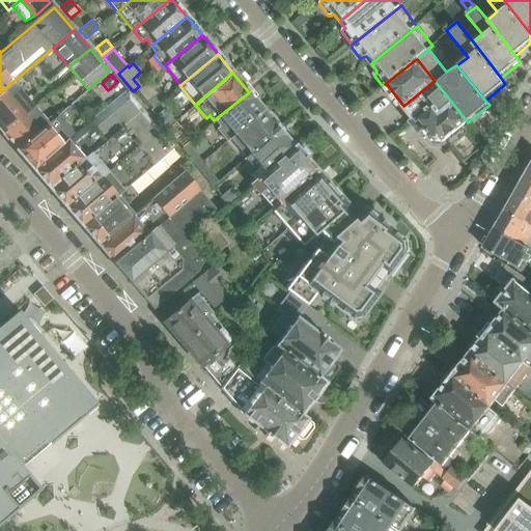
[(452,103),(435,81),(420,92),(403,106),(402,107),(413,119),(414,119),(434,103),(441,112),(452,103)]
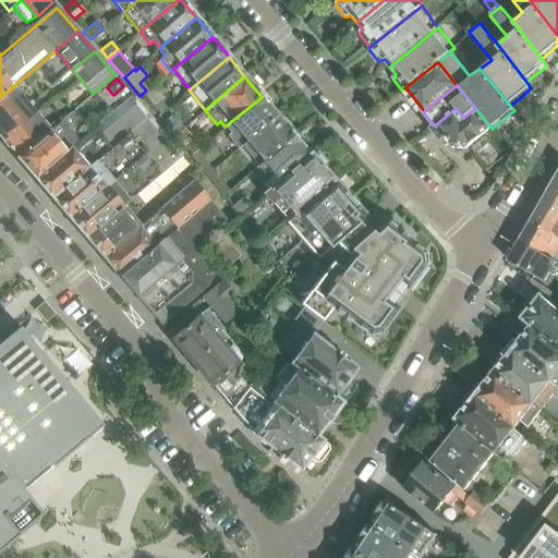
[(26,105),(12,87),(0,97),(0,138),(3,143),(3,142),(35,116),(26,105)]
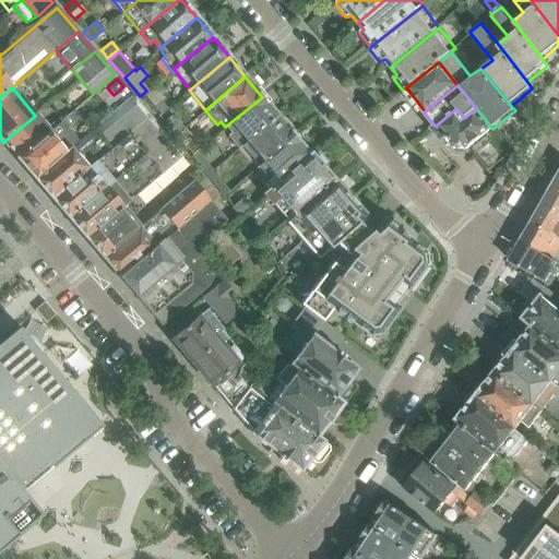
[(167,111),(150,91),(149,91),(147,92),(146,91),(140,96),(158,118),(167,111)]
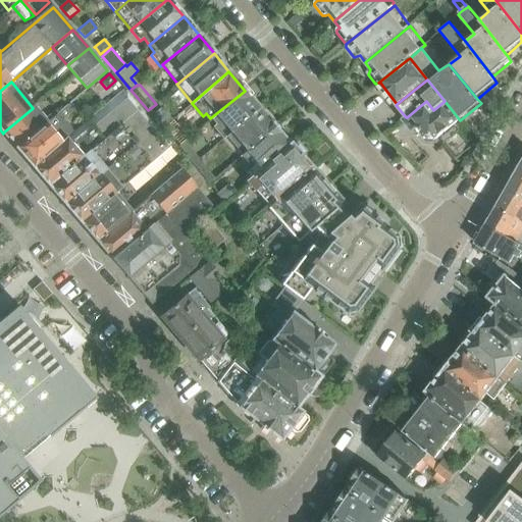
[(225,137),(259,108),(245,91),(210,118),(215,125),(213,127),(222,140),(225,137)]
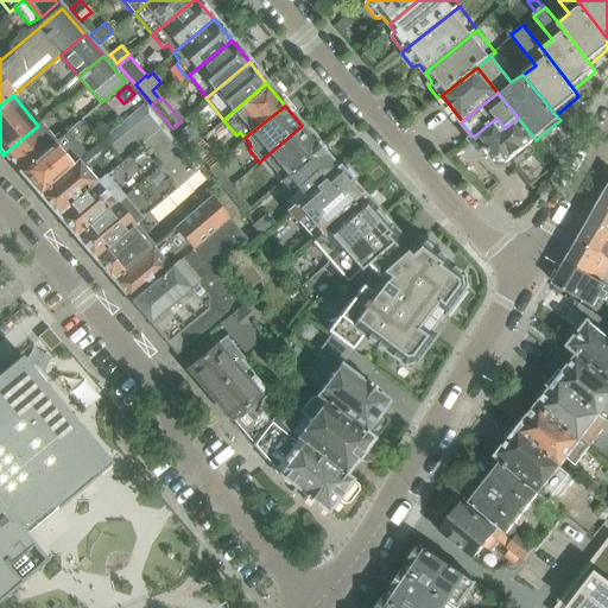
[(57,217),(163,126),(147,107),(78,164),(76,162),(71,165),(38,195),(57,217)]
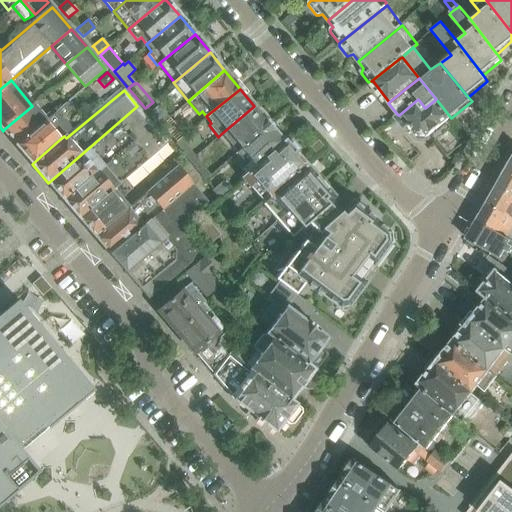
[(451,118),(436,99),(425,108),(418,99),(399,115),(417,137),(417,136),(426,138),(427,139),(451,118)]
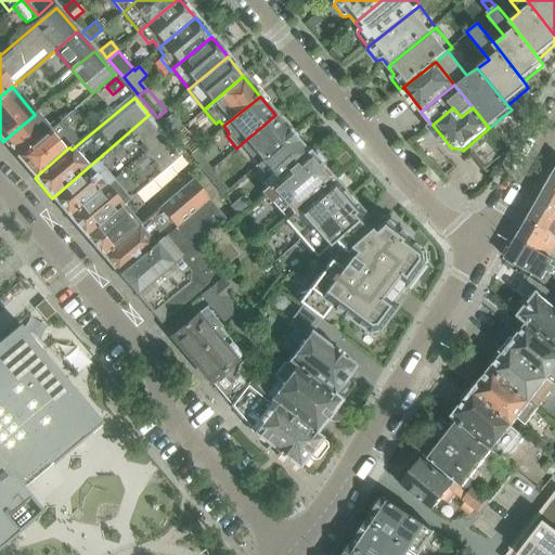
[(17,158),(35,178),(65,151),(69,147),(77,141),(77,139),(76,136),(75,134),(74,132),(73,131),(72,130),(66,128),(77,118),(71,112),(48,130),(17,157),(17,158)]
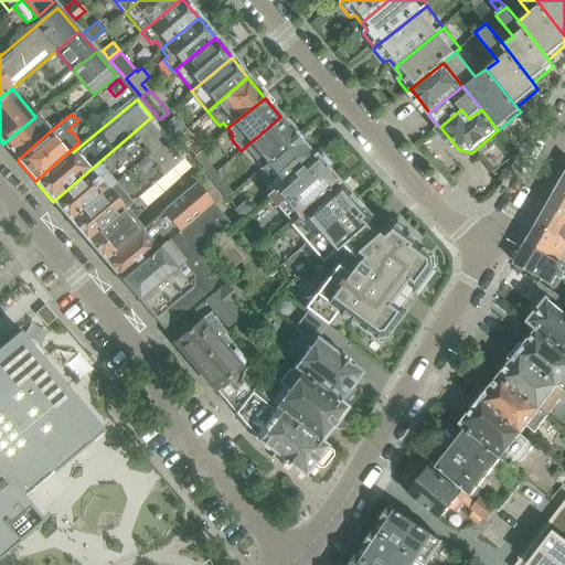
[(48,130),(35,117),(3,144),(18,160),(49,132),(48,130)]
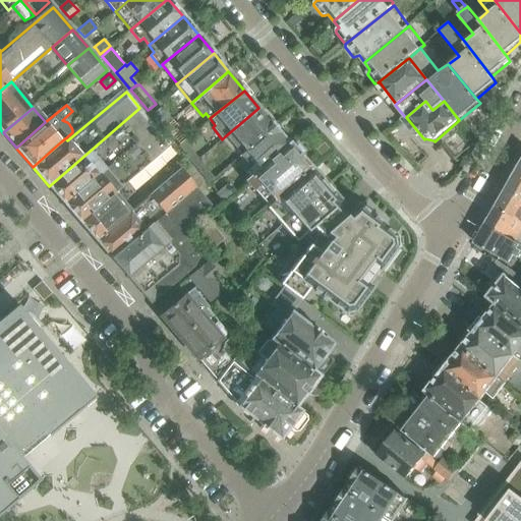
[(77,193),(155,126),(139,108),(49,186),(64,205),(77,193)]
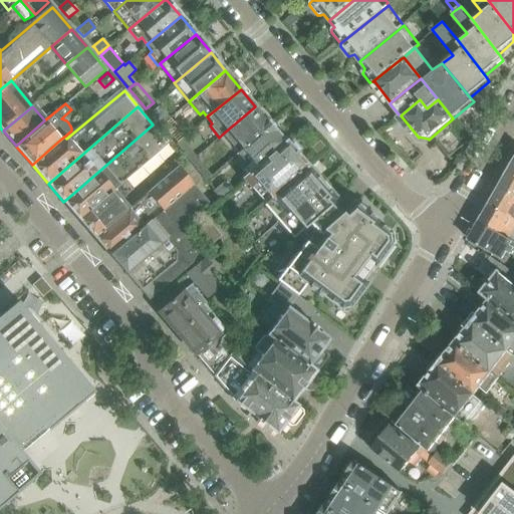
[(167,119),(168,118),(159,106),(151,113),(160,124),(167,119)]
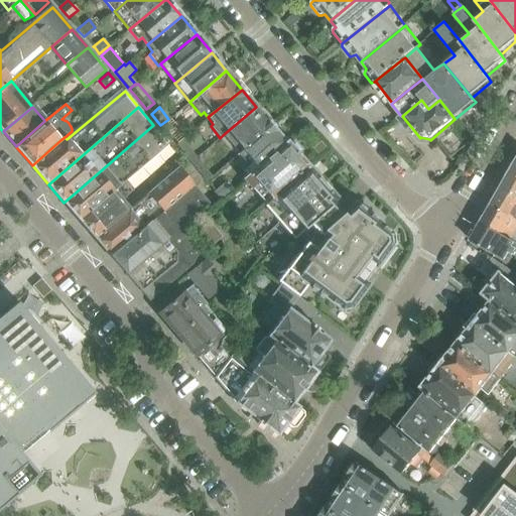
[(223,135),(238,153),(256,138),(271,125),(256,107),(223,135)]
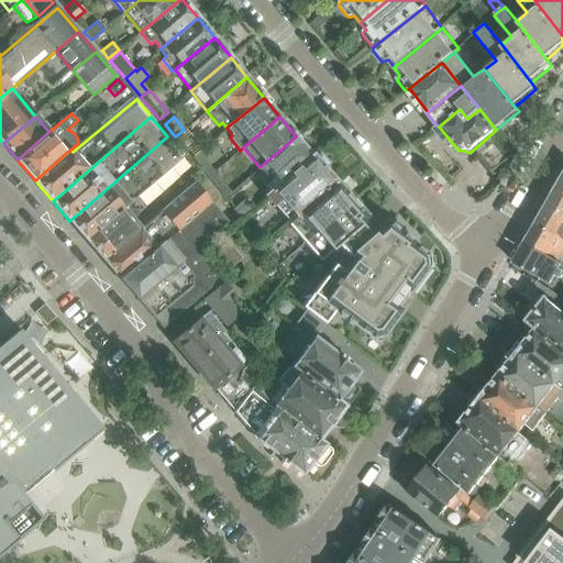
[(194,144),(184,132),(183,131),(175,136),(186,150),(194,144)]
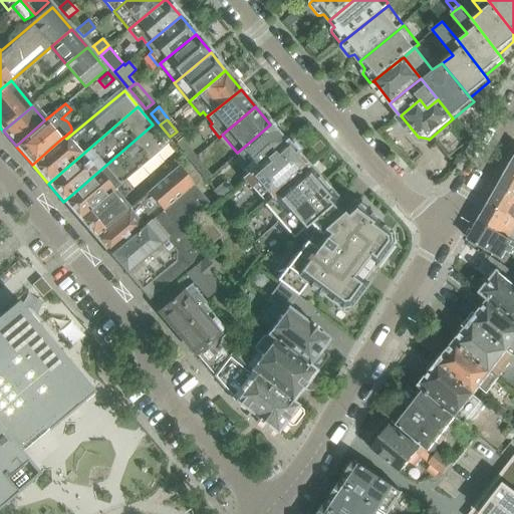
[(133,191),(125,181),(169,144),(153,124),(76,191),(63,202),(80,220),(95,239),(129,210),(120,202),(133,191)]
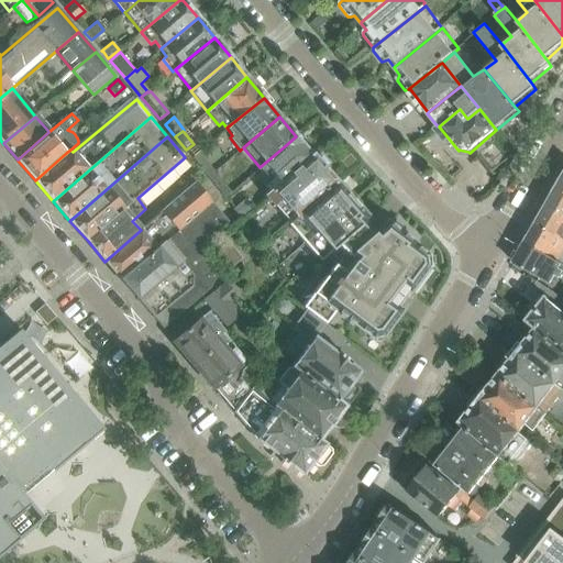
[(279,151),(260,167),(268,178),(274,175),(282,184),(312,156),(296,136),(279,151)]
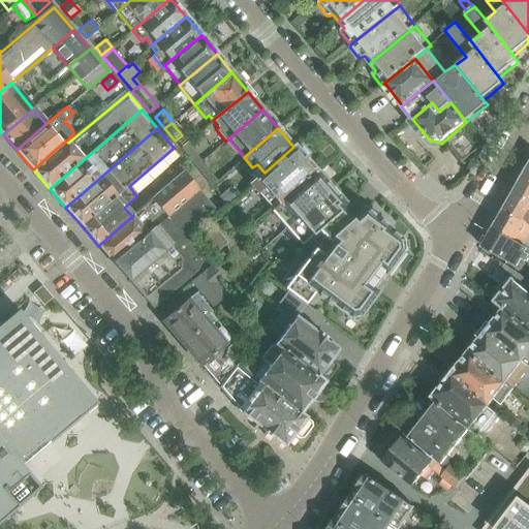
[(195,166),(201,161),(187,143),(180,148),(195,166)]
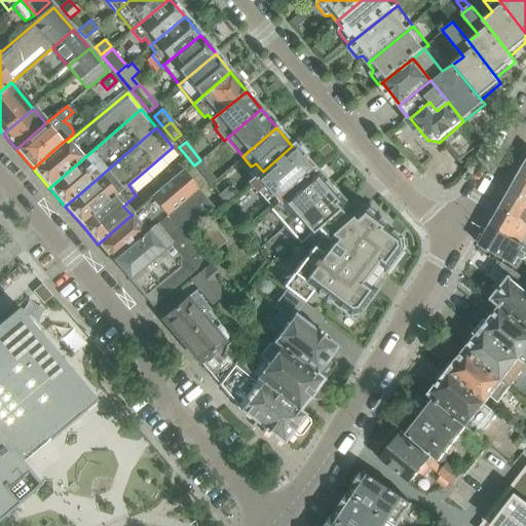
[(249,184),(271,210),(282,200),(314,171),(302,156),(305,153),(299,146),(296,149),(293,146),(292,146),(263,172),(249,184)]
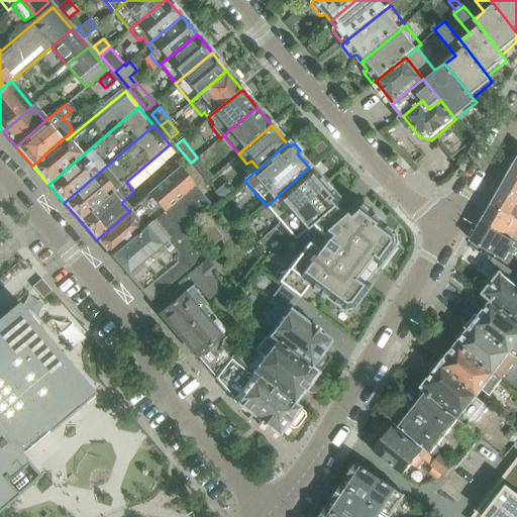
[(205,181),(211,176),(197,158),(191,163),(205,181)]
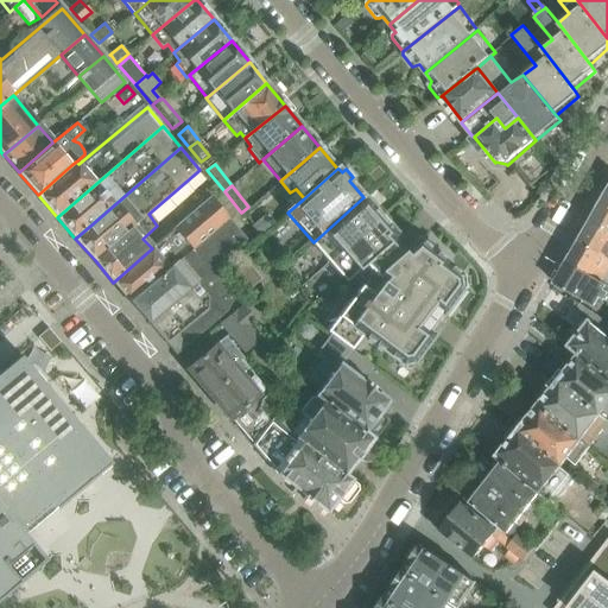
[(177,263),(228,219),(236,211),(221,194),(213,201),(210,197),(202,204),(152,248),(113,283),(131,303),(170,268),(177,263)]
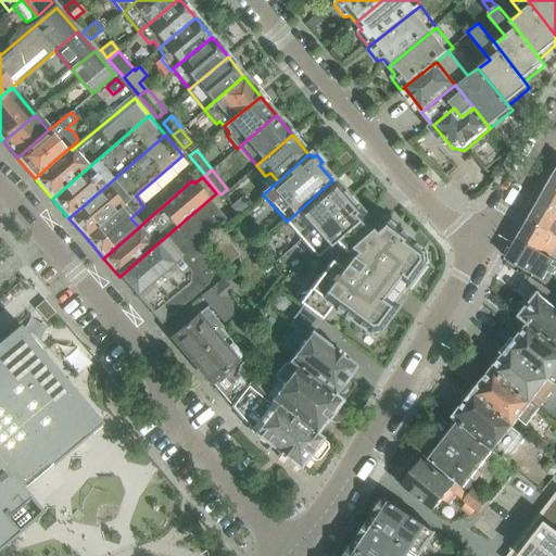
[(285,223),(262,242),(289,282),(283,291),(299,303),(308,310),(321,319),(331,306),(373,338),(395,307),(417,280),(413,277),(428,258),(407,243),(411,240),(384,219),(379,214),(375,209),(365,217),(357,209),(349,199),(332,180),(307,203),(287,222),(285,223)]
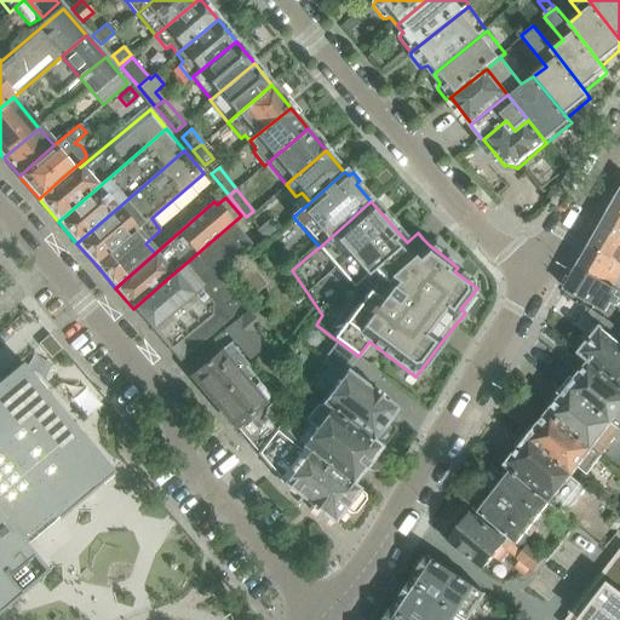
[(619,208),(615,206),(603,227),(619,235),(619,208)]
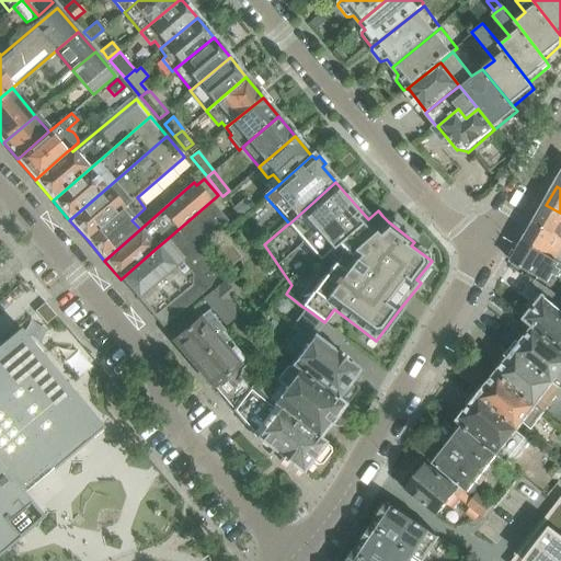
[(251,208),(243,198),(233,208),(240,217),(242,216),(251,208)]
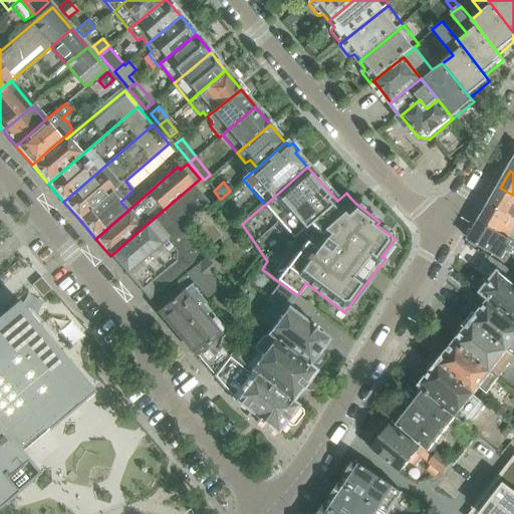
[(150,222),(110,256),(126,275),(166,240),(179,229),(209,203),(193,185),(150,222)]
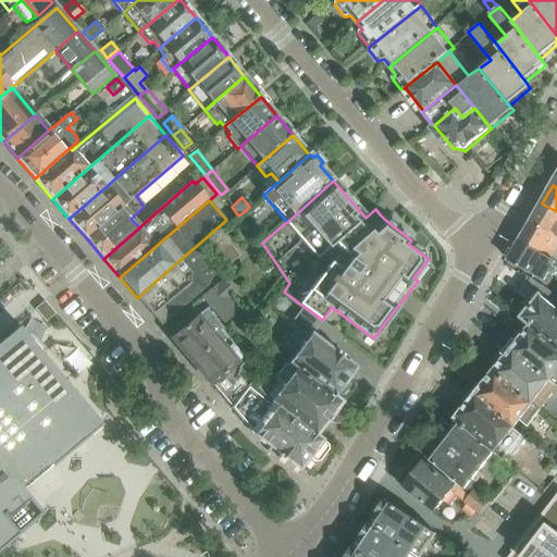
[(531,223),(556,237),(556,211),(542,203),(531,223)]
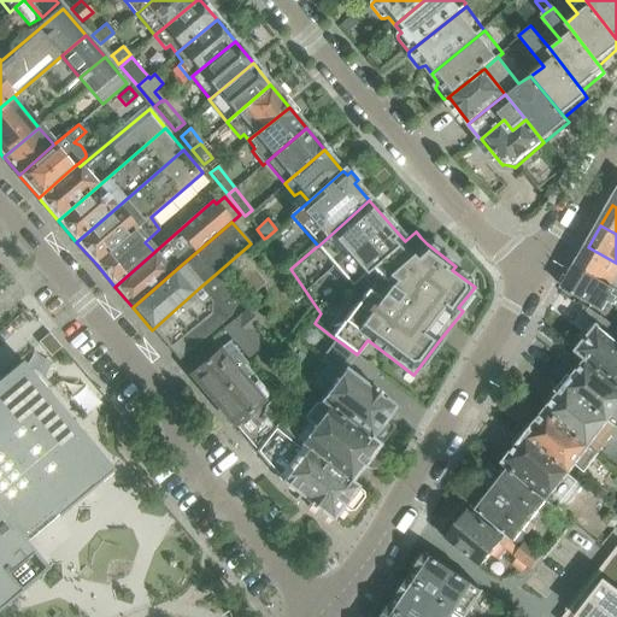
[(616,263),(588,247),(576,268),(616,289),(616,263)]
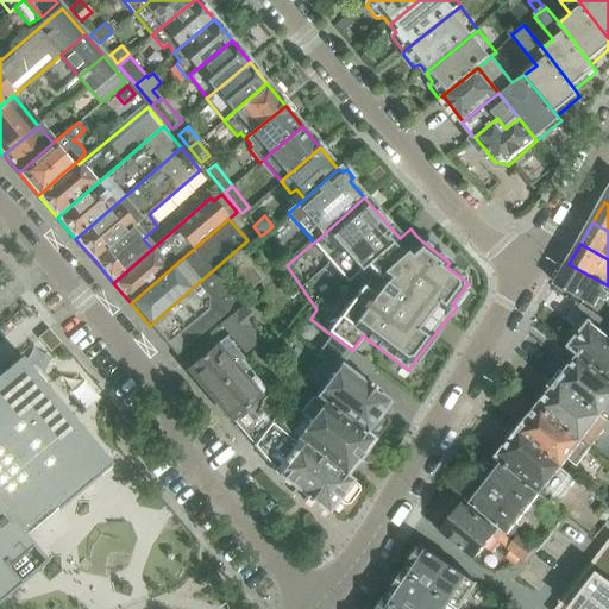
[(608,286),(569,264),(556,286),(594,308),(598,299),(608,303),(608,286)]
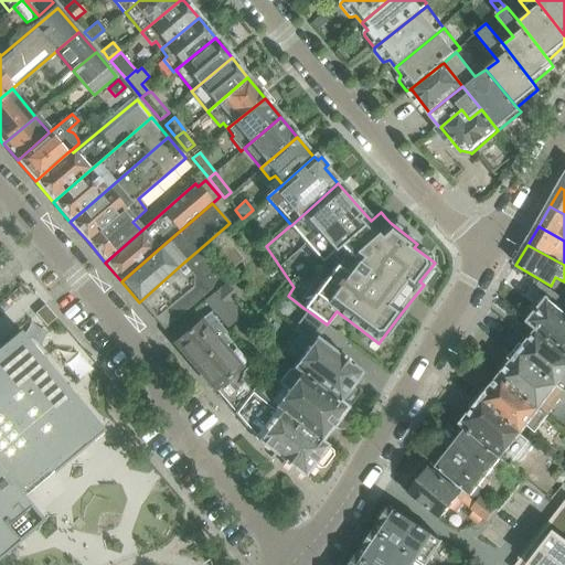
[(182,264),(139,302),(156,321),(199,284),(213,272),(196,252),(182,264)]
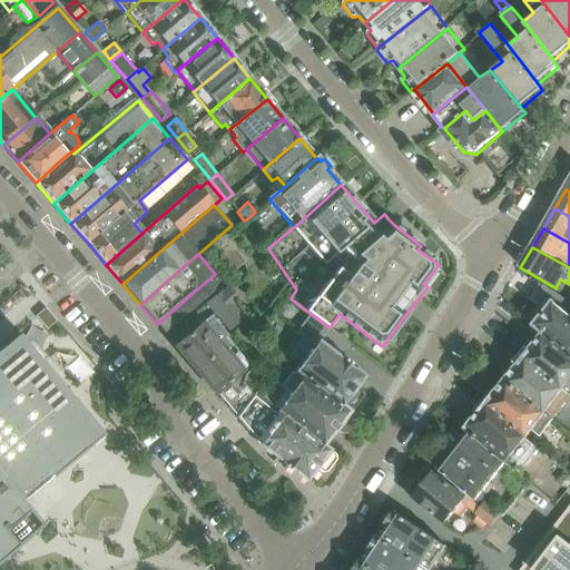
[(200,286),(157,324),(166,334),(216,291),(220,279),(215,274),(200,286)]
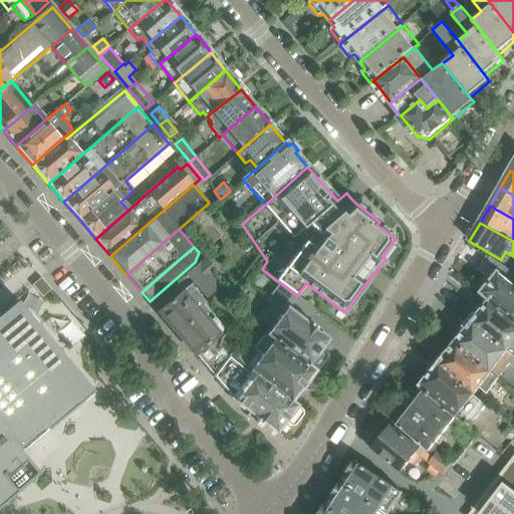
[(211,276),(217,271),(206,258),(200,263),(199,262),(185,274),(207,300),(214,294),(216,296),(223,290),(211,276)]
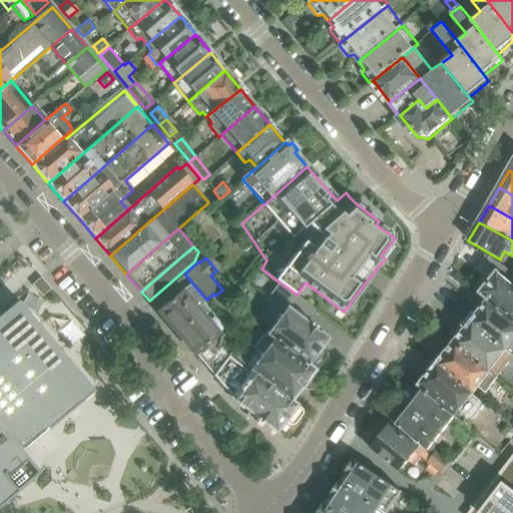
[(512,274),(504,267),(498,274),(504,278),(510,283),(512,285),(512,274)]
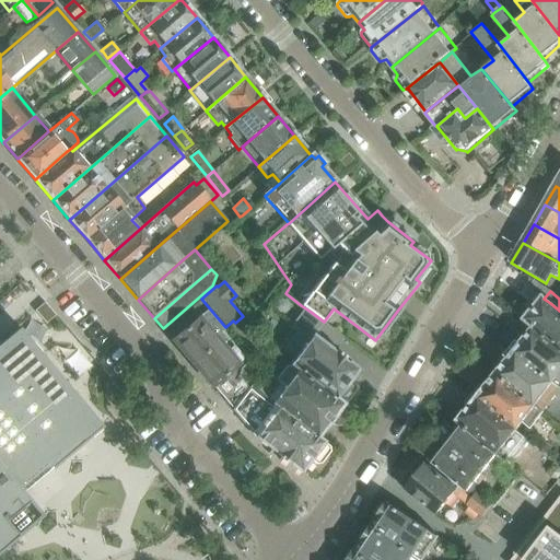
[(559,311),(557,308),(550,303),(544,299),(543,298),(524,321),(534,328),(559,351),(559,311)]
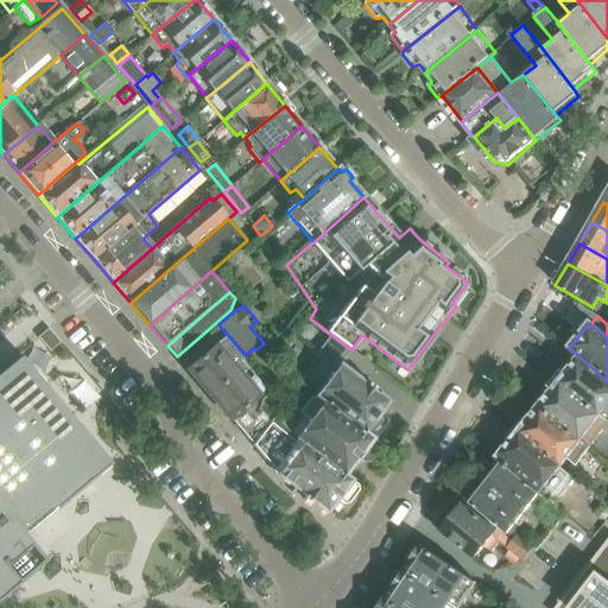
[(39,339),(38,340),(49,354),(59,344),(49,330),(48,331),(39,339)]
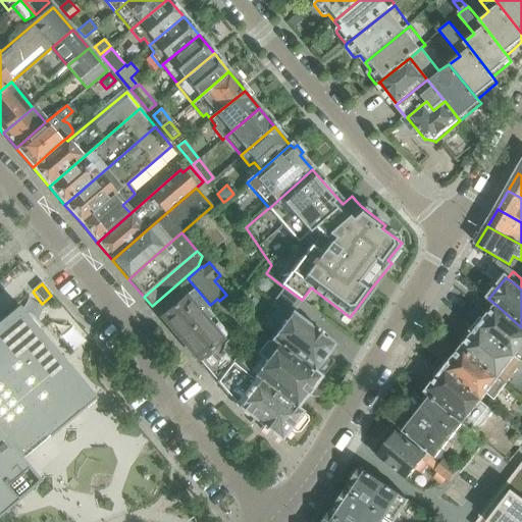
[(233,302),(240,296),(231,286),(225,293),(233,302)]
